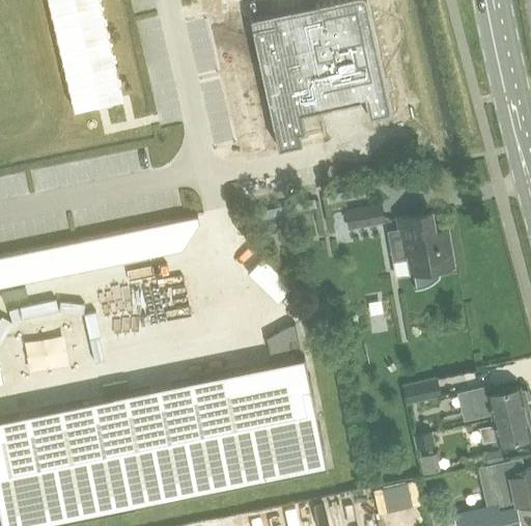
[(274,28),(252,32),(278,151),(299,146),(297,136),(303,135),(299,116),(363,103),(367,122),(390,117),(367,6),(365,2),(363,0),(355,0),(314,8),(318,24),(275,33),(274,28)]
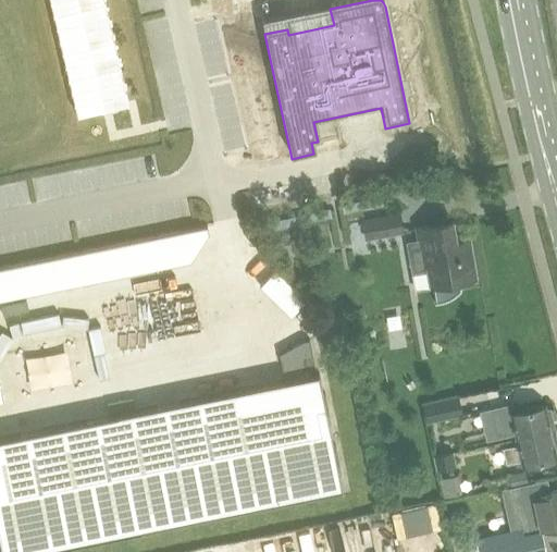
[(404,237),(399,217),(360,223),(364,245),(404,237)]
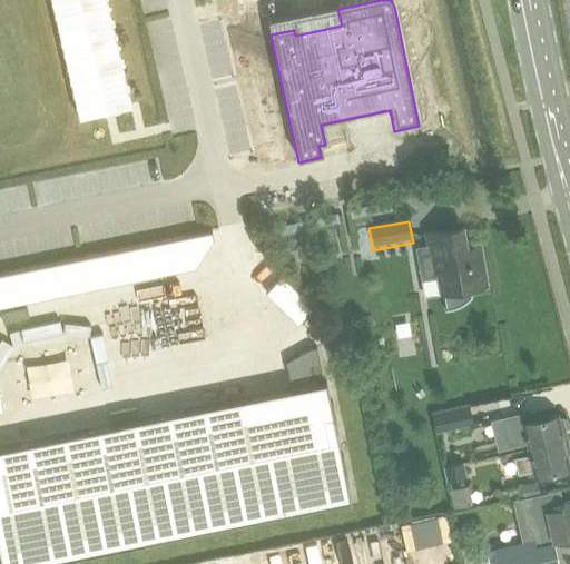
[(438,273),(442,297),(444,296),(446,315),(454,313),(461,310),(467,306),(472,302),(470,292),(484,289),(479,253),(464,255),(461,230),(425,237),(432,274),(438,273)]
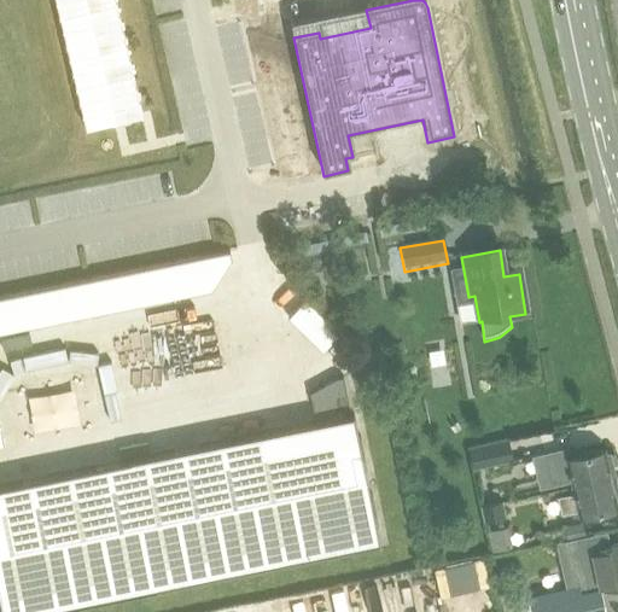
[(229,262),(228,255),(88,285),(0,302),(0,447),(1,448),(0,441),(0,334),(209,293),(229,262)]
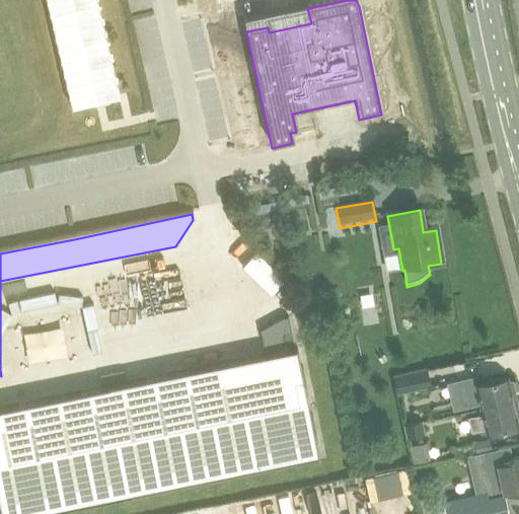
[(264,231),(272,230),(271,220),(263,221),(264,231)]
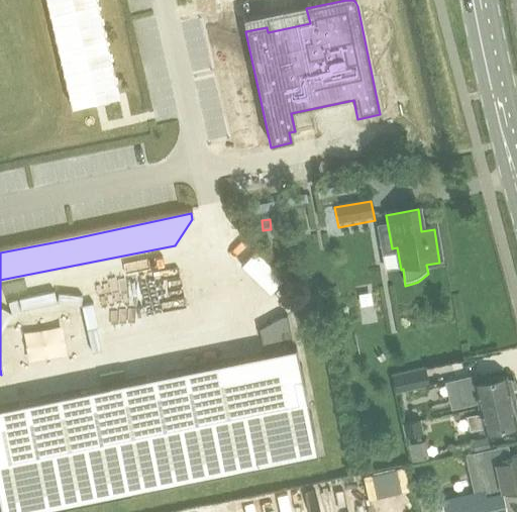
[(212,300),(190,301),(191,317),(212,315),(212,300)]
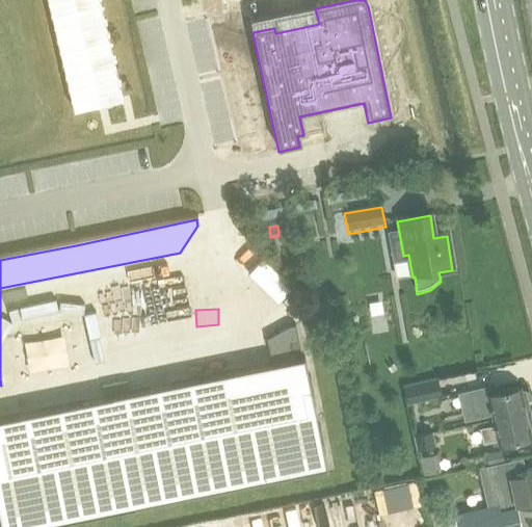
[(52,526),(326,472),(304,362),(302,362),(295,328),(291,330),(268,342),(273,368),(0,422),(0,526),(52,526)]
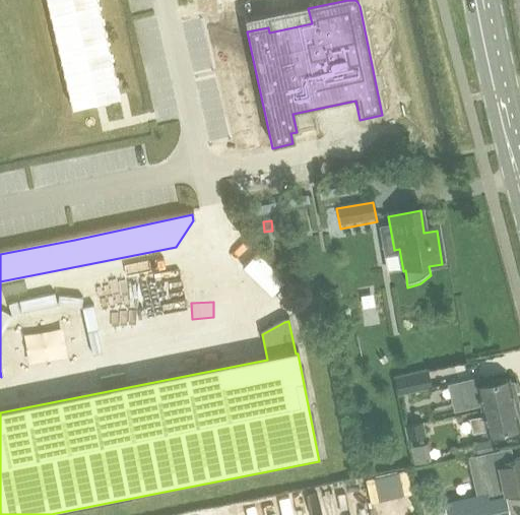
[(431,391),(427,375),(395,382),(398,398),(431,391)]
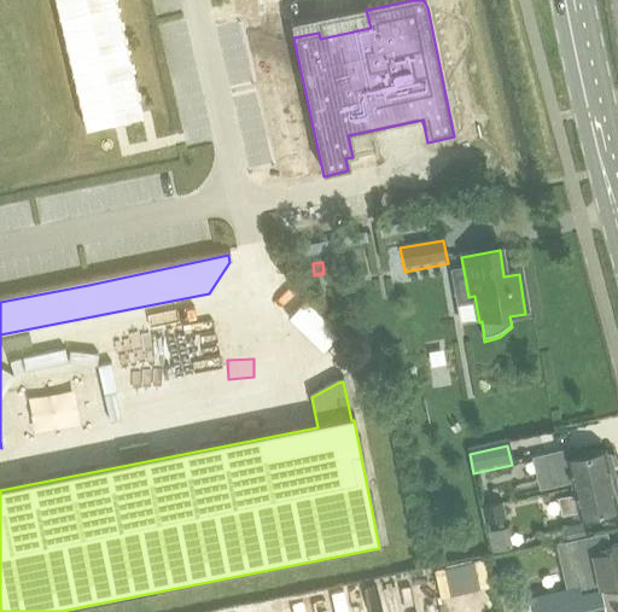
[(573,485),(575,490),(611,483),(608,474),(613,471),(611,459),(605,459),(605,455),(571,462),(569,454),(544,460),(551,490),(573,485)]
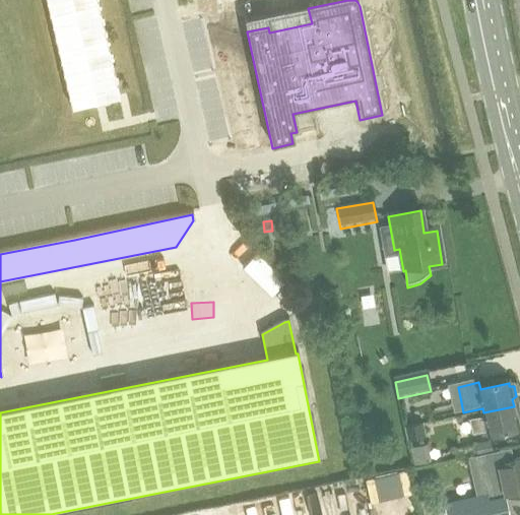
[(514,406),(483,412),(485,421),(468,424),(471,439),(489,436),(490,438),(519,431),(519,429),(519,427),(519,415),(516,415),(514,406)]
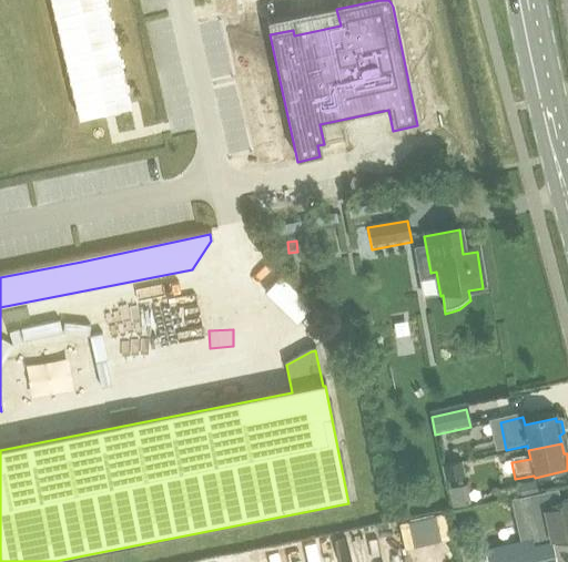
[(443,470),(446,483),(464,479),(460,467),(443,470)]
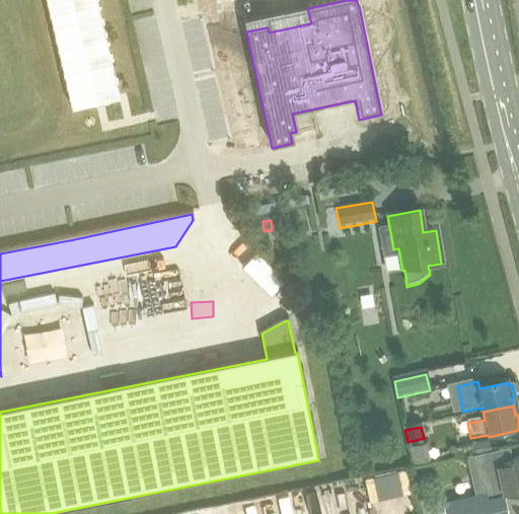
[(518,495),(518,460),(511,463),(509,451),(475,458),(485,498),(475,500),(455,504),(457,513),(507,513),(504,499),(518,495)]
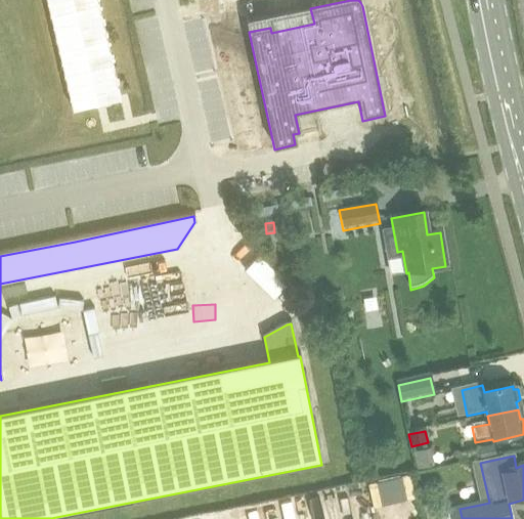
[(299,518),(298,507),(284,509),(285,518),(299,518)]
